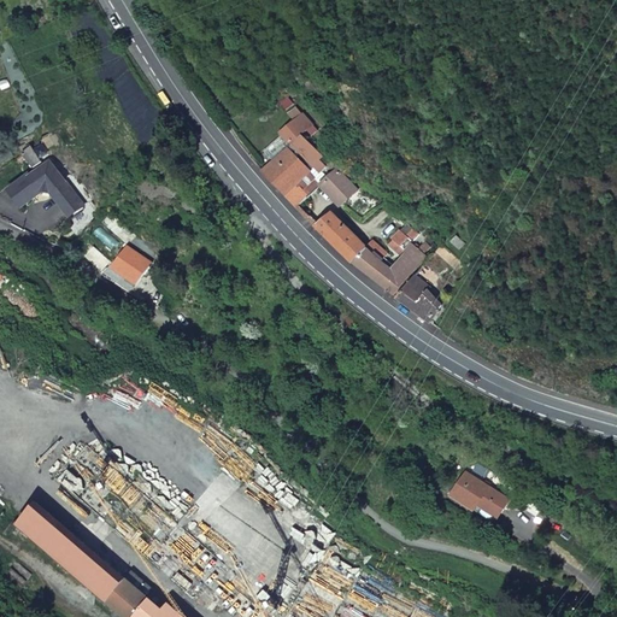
[(160,18),(156,11),(150,15),(154,22),(160,18)]
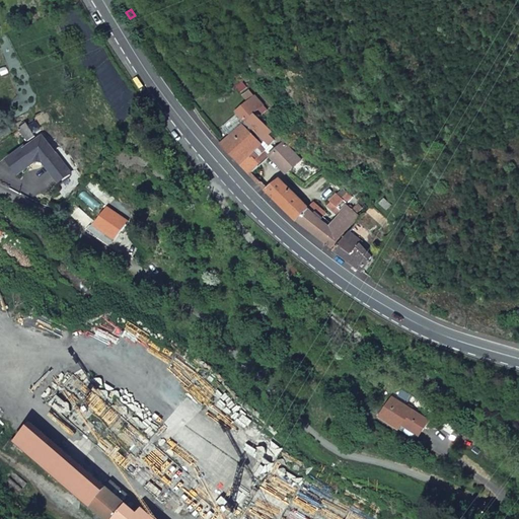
[(145,28),(141,21),(135,25),(139,32),(145,28)]
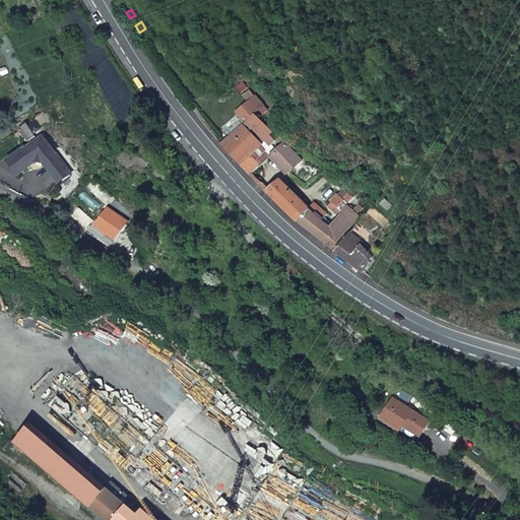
[(265,142),(269,146),(274,141),(269,136),(273,133),(258,117),(253,116),(258,112),(250,102),(237,113),(247,124),(265,142)]
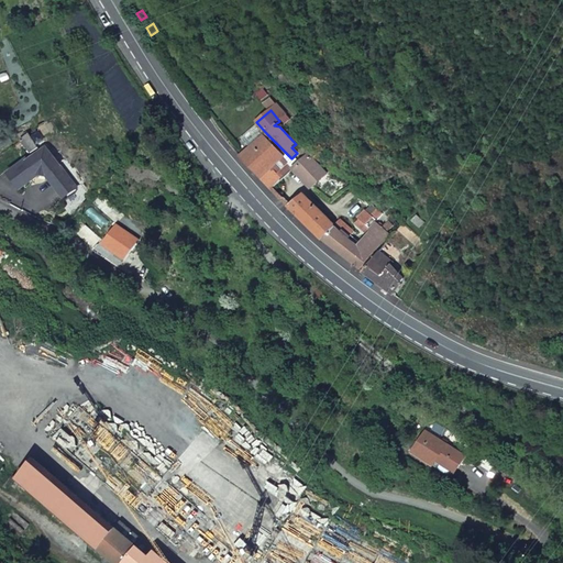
[(29,134),(20,141),(31,154),(37,148),(29,134)]
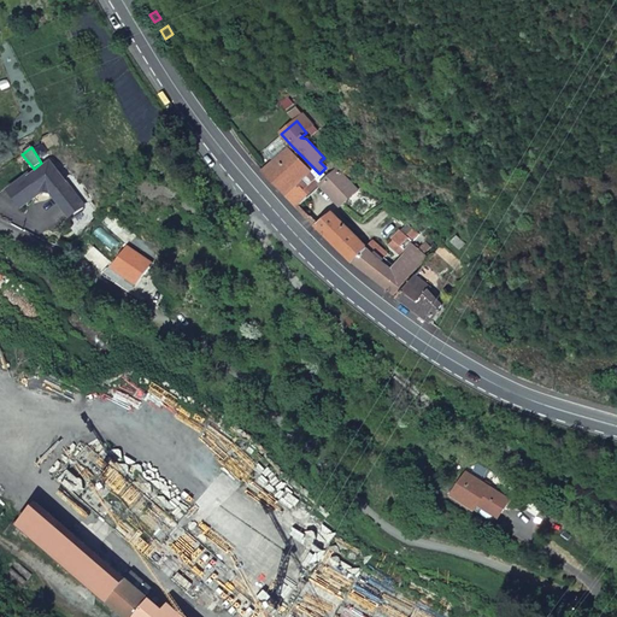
[(293,147),(264,172),(275,183),(287,195),(310,172),(315,169),(293,147)]
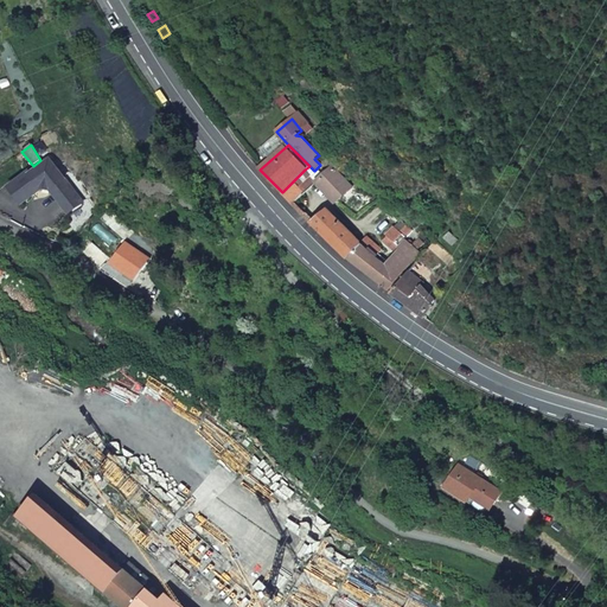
[(50,160),(31,174),(42,189),(50,190),(69,213),(82,203),(50,160)]
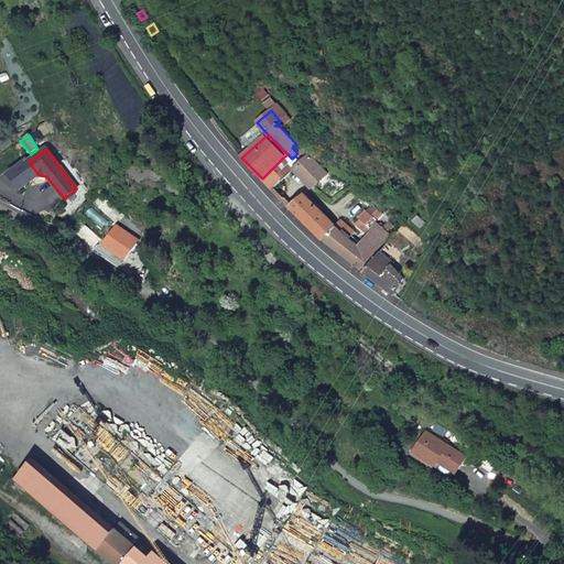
[(293,171),(311,190),(327,174),(317,162),(308,155),(294,169),(293,171)]
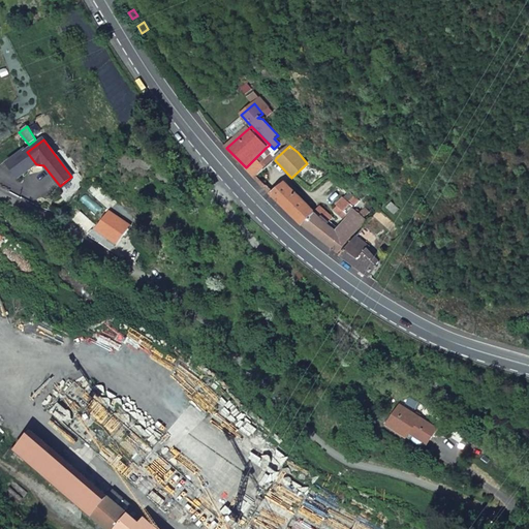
[(266,148),(246,167),(256,180),(275,160),(276,158),(266,148)]
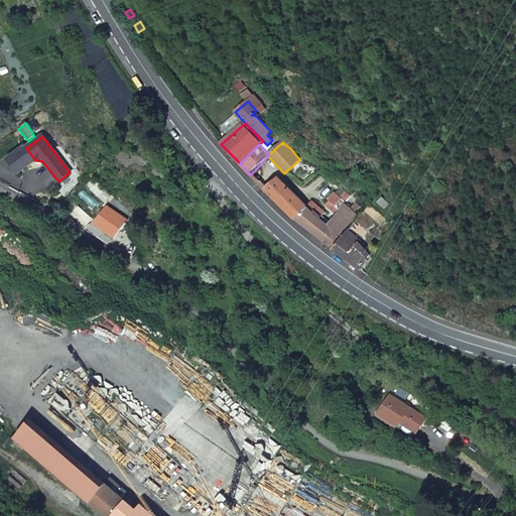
[(35,160),(26,148),(24,146),(7,159),(18,173),(35,160)]
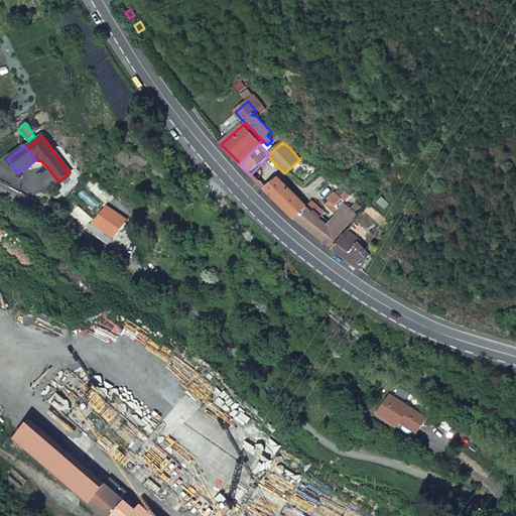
[(306,208),(278,179),(276,177),(264,189),(295,221),(307,209),(306,208)]
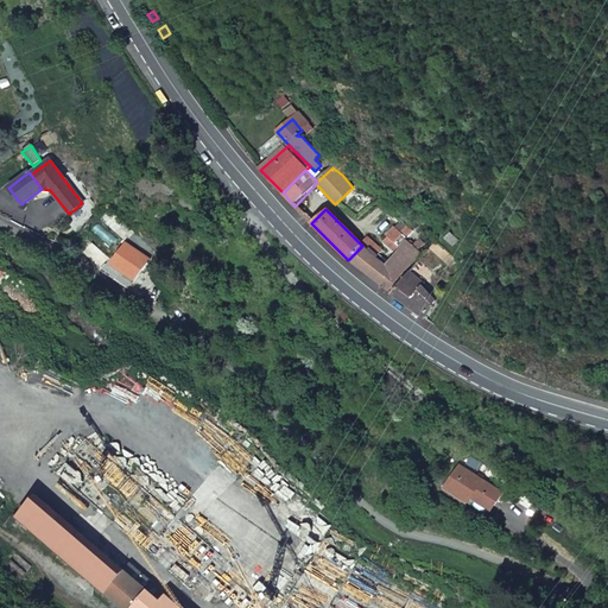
[(411,232),(397,221),(392,228),(405,239),(411,232)]
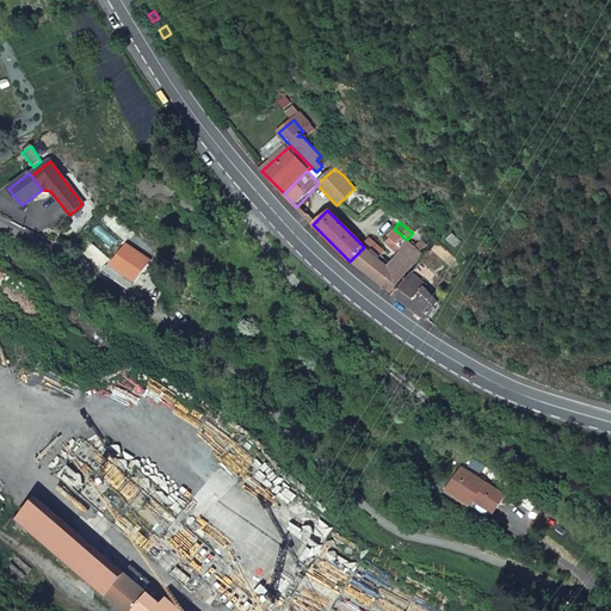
[(407,240),(393,228),(386,236),(388,239),(400,248),(407,240)]
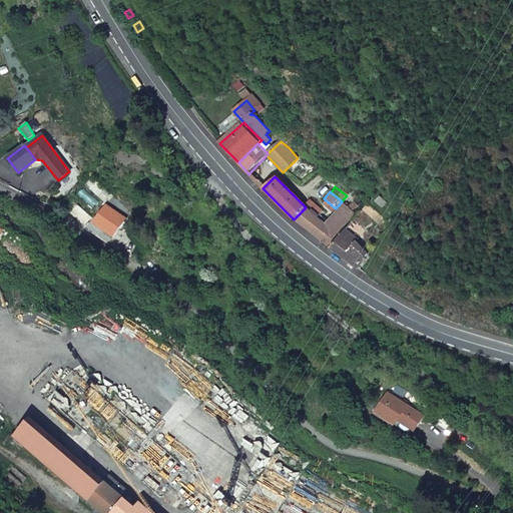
[(294,219),(315,236),(324,225),(318,220),(321,217),(318,215),(322,211),(311,200),(305,206),(306,207),(294,219)]
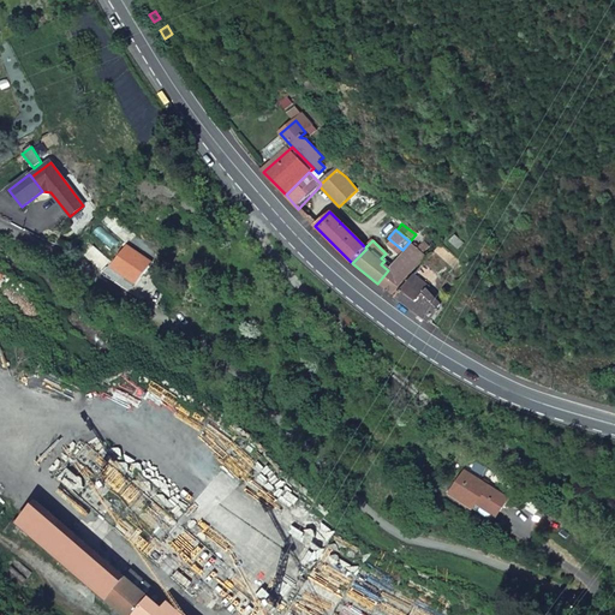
[(393,297),(424,258),(431,250),(422,240),(415,249),(410,244),(390,268),(388,270),(377,284),(393,297)]
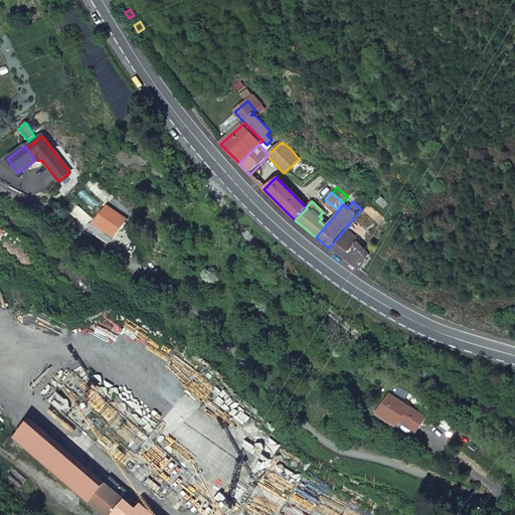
[(337,209),(327,201),(323,205),(333,213),(337,209)]
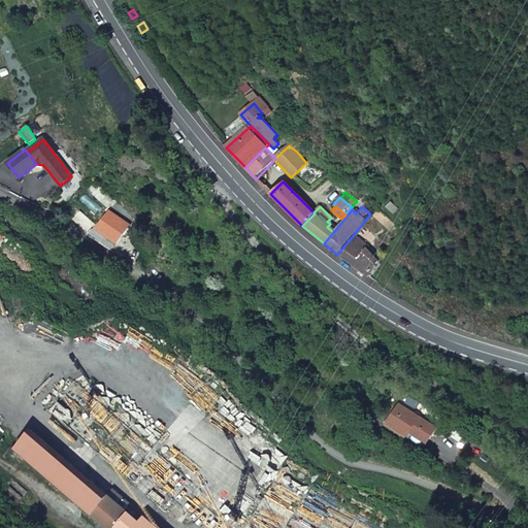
[(109,211),(96,229),(97,230),(114,242),(117,243),(130,226),(109,211)]
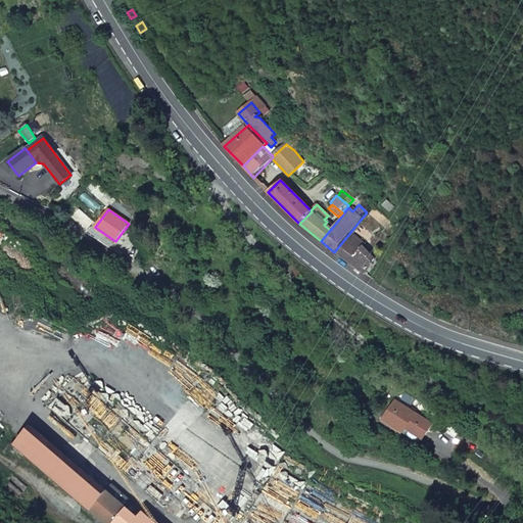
[(110,244),(113,240),(96,228),(92,233),(107,244),(108,243),(110,244)]
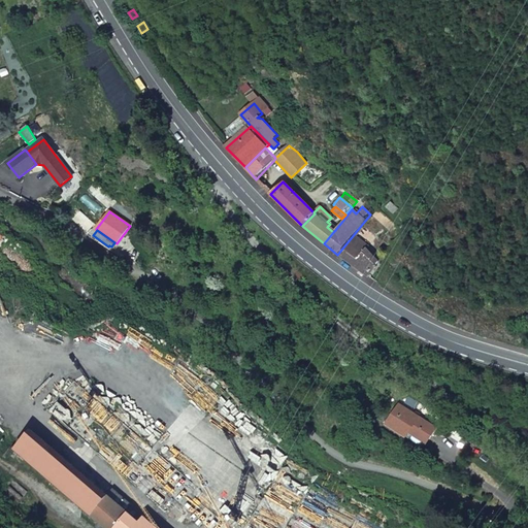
[(369,250),(356,238),(340,257),(355,267),(368,277),(378,265),(367,253),(369,250)]
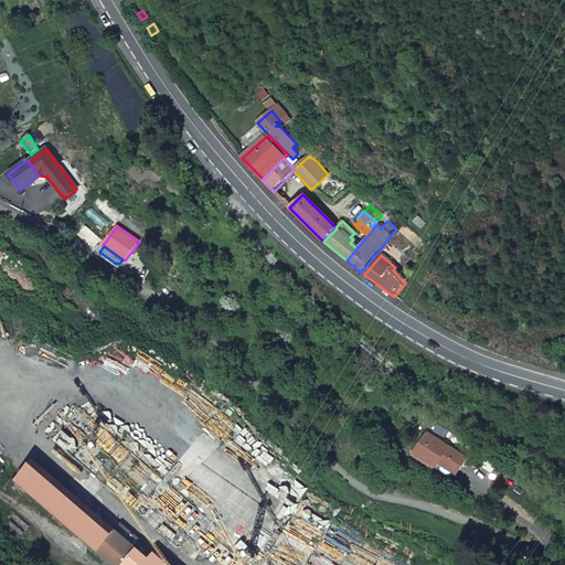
[(163,480),(80,408),(52,440),(136,512),(163,480)]
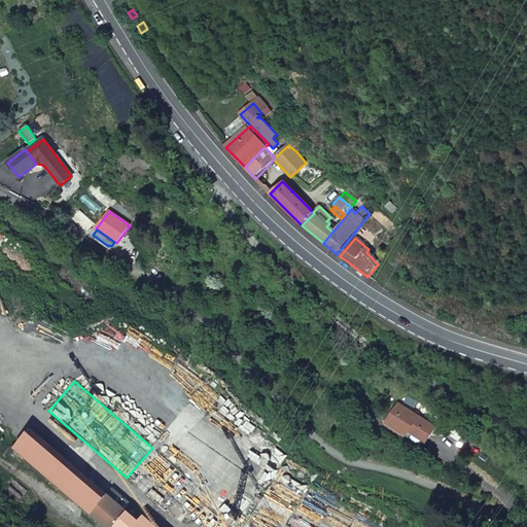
[(436,429),(399,406),(387,425),(424,448),(436,429)]
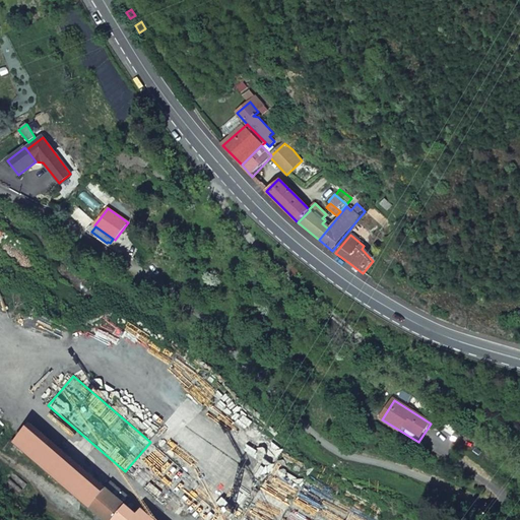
[(31,425),(14,444),(89,508),(106,489),(31,425)]
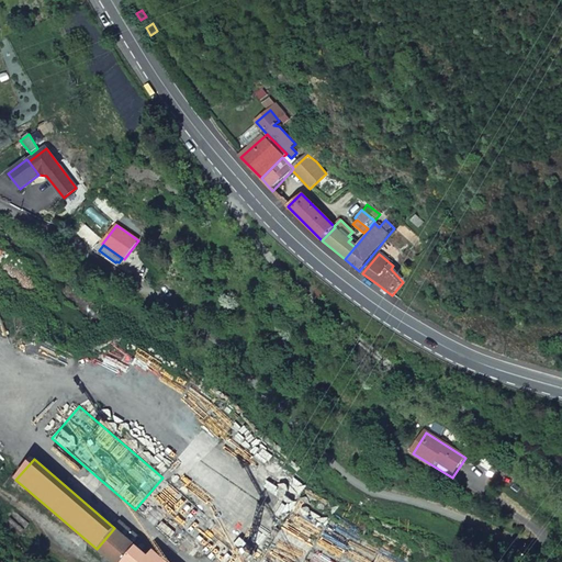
[(10,519),(3,527),(17,538),(23,530),(10,519)]
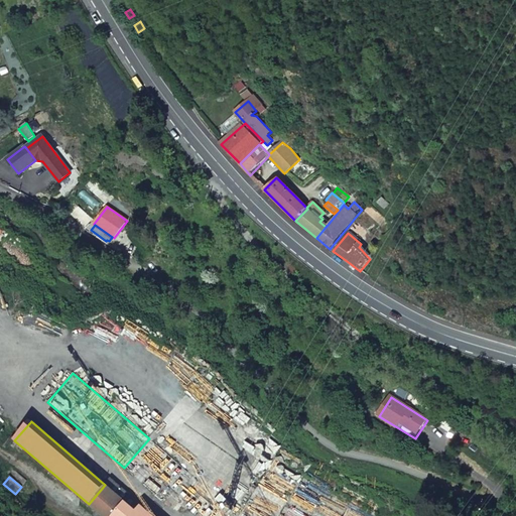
[(105,485),(89,504),(102,515),(153,515),(143,507),(111,478),(105,485)]
